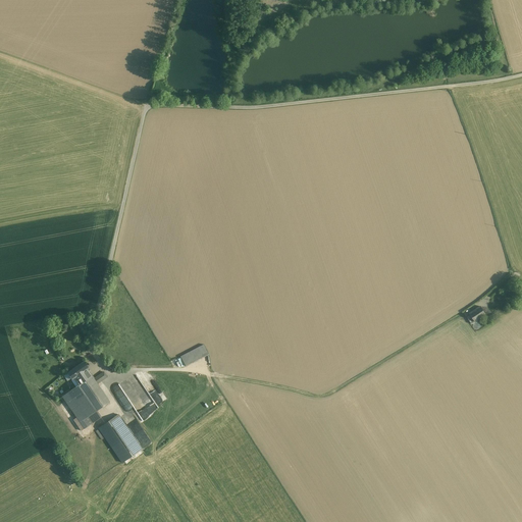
[(470,314),(474,321),(485,314),(480,306),(469,313),(470,314)]
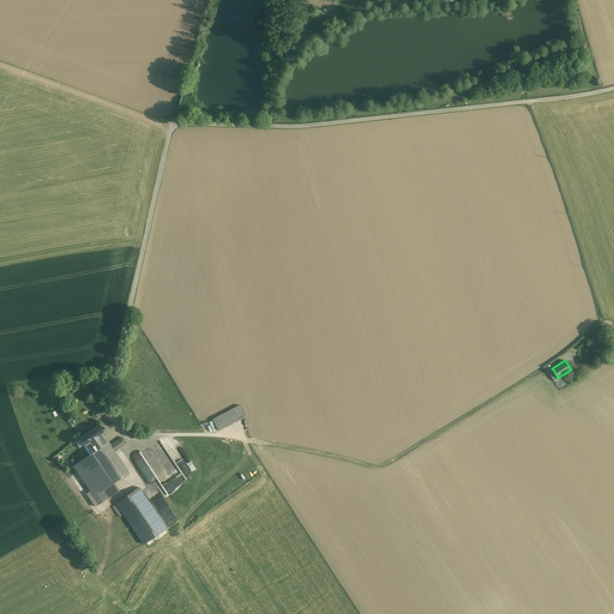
[(590,366),(579,372),(582,375),(593,369),(590,366)]
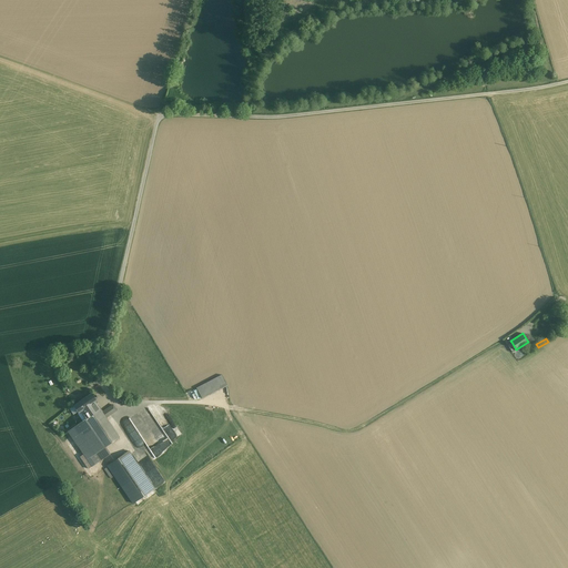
[(222,375),(196,388),(201,396),(226,383),(222,375)]
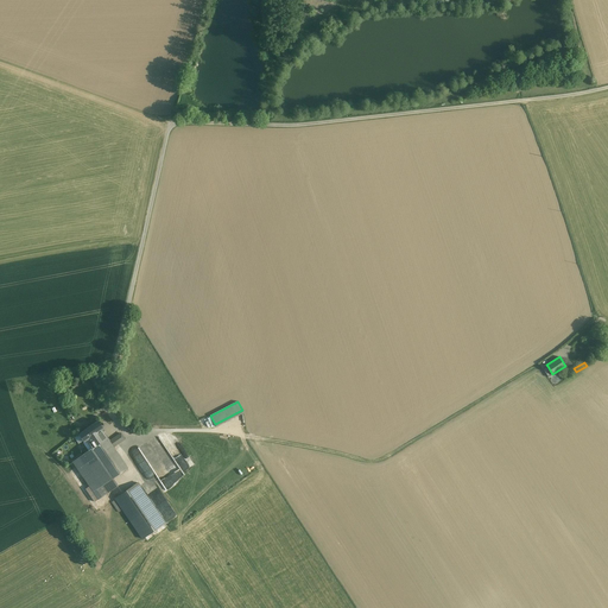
[(97,420),(78,434),(84,442),(101,430),(103,429),(97,420)]
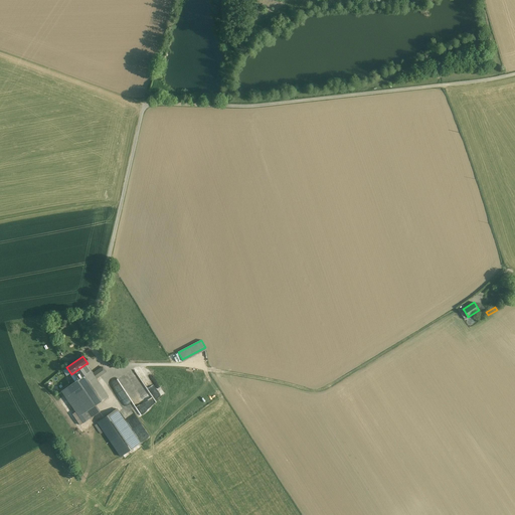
[(86,364),(72,372),(77,379),(95,405),(96,404),(108,396),(96,378),(93,374),(86,364)]
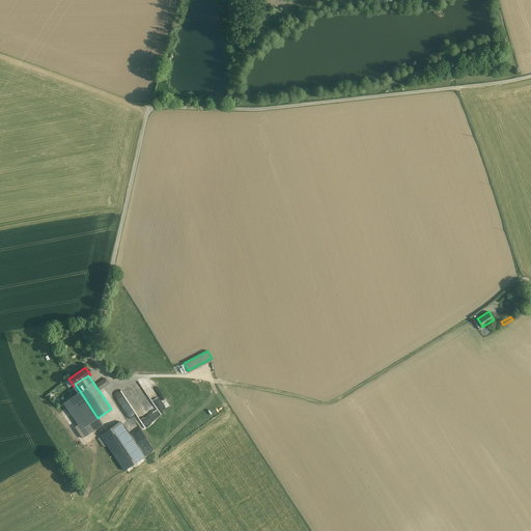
[(106,379),(95,386),(99,390),(109,384),(106,379)]
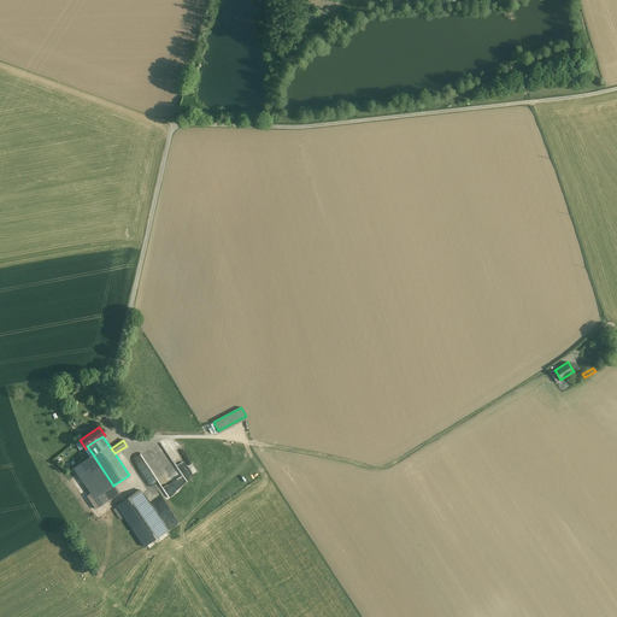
[(93,454),(83,462),(74,469),(90,493),(100,506),(119,493),(115,485),(113,486),(93,454)]
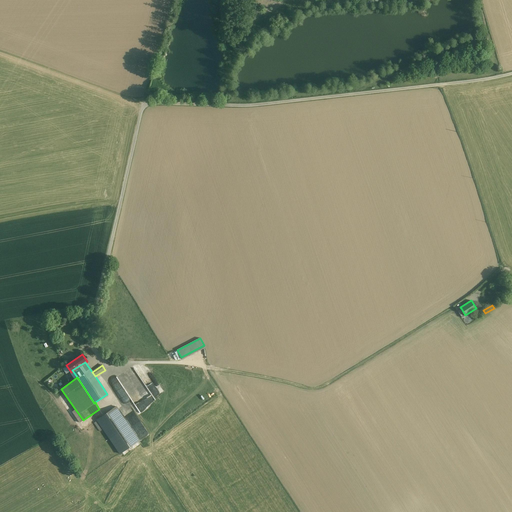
[(139,440),(116,406),(96,419),(119,453),(139,440)]
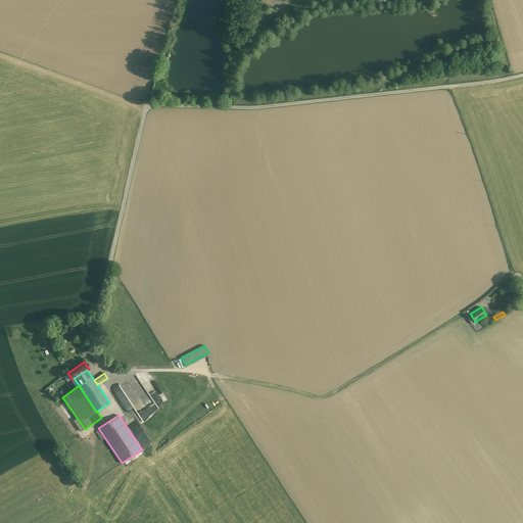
[(85,429),(77,418),(74,420),(81,431),(85,429)]
